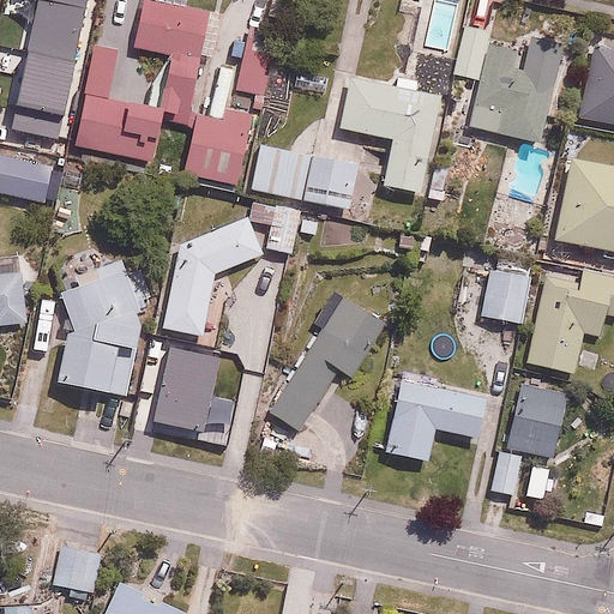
[(186,175),(244,184),(254,103),(271,106),(281,31),(244,26),(238,70),(204,65),(212,6),(172,0),(138,0),(132,44),(176,50),(168,109),(184,112),(182,121),(193,122),(186,175)]
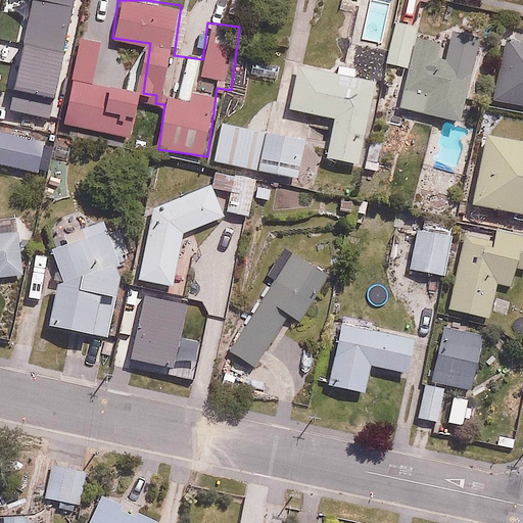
[(392,18),(395,0),(365,0),(358,37),(388,43),(392,18)]
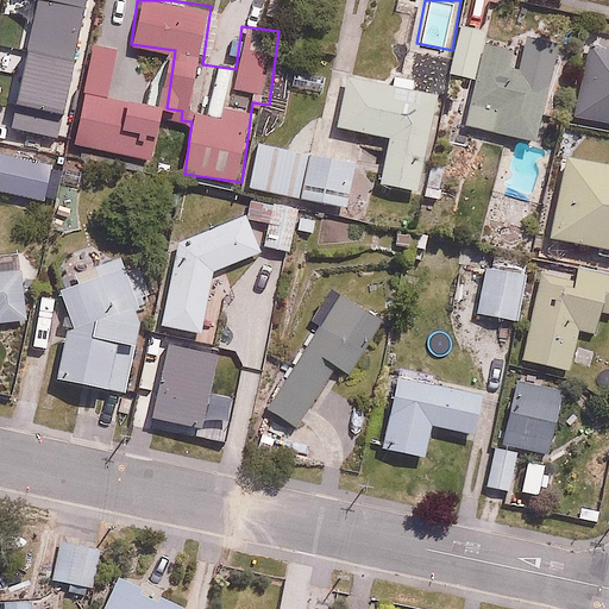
[(540,140),(558,52),(491,39),(494,29),(457,22),(452,50),(447,70),(482,77),(472,127),(540,140)]
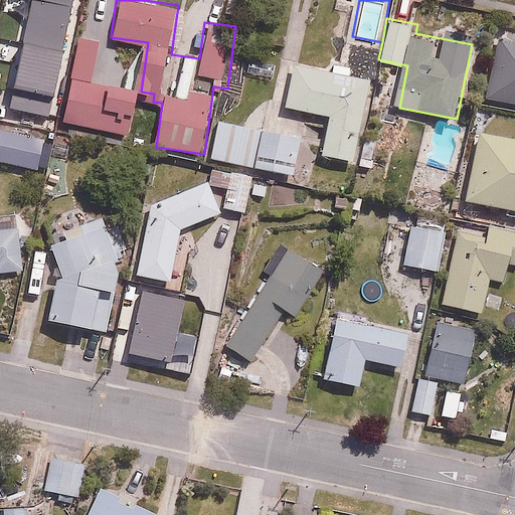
[(514,35),(500,33),(488,101),(514,105),(514,35)]
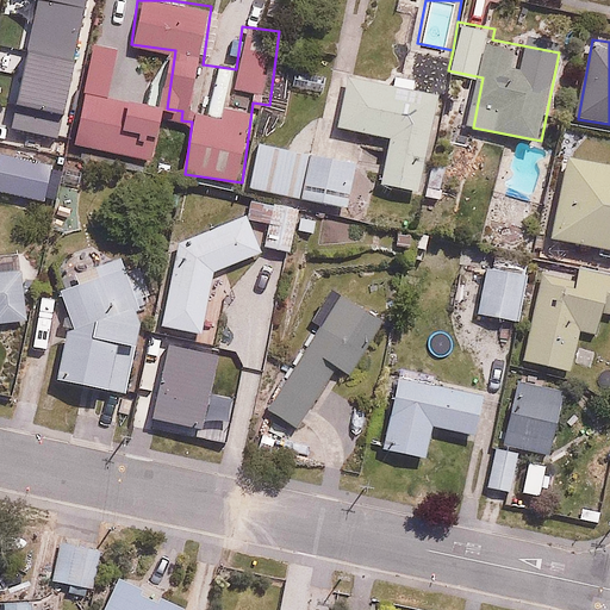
[(113,93),(122,47),(94,42),(76,142),(155,156),(165,103),(113,93)]
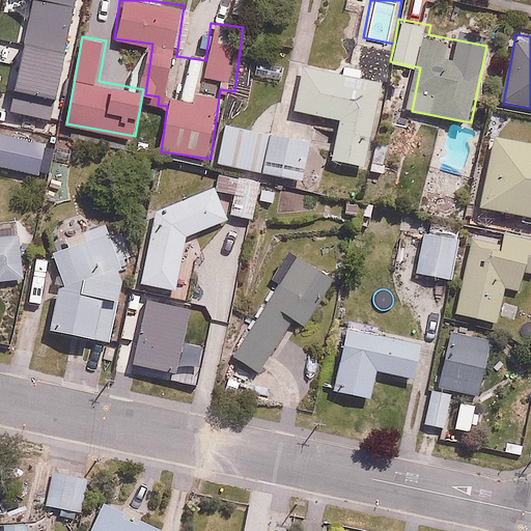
[(304,63),(297,110),(340,117),(334,160),(372,166),(387,78),(304,63)]
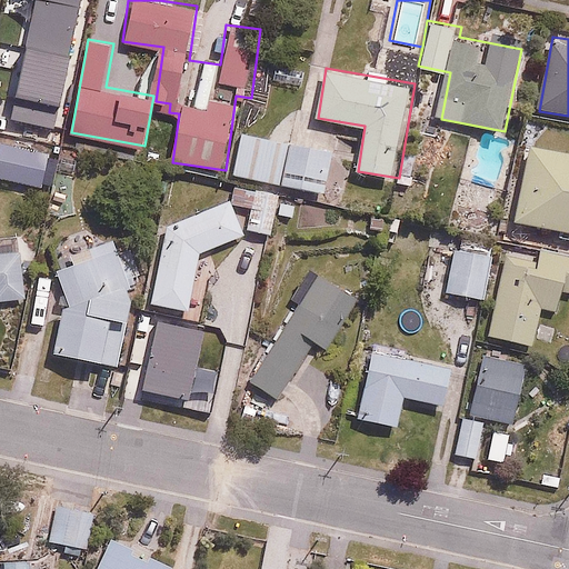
[(340,147),(242,132),(236,177),(333,191),(340,147)]
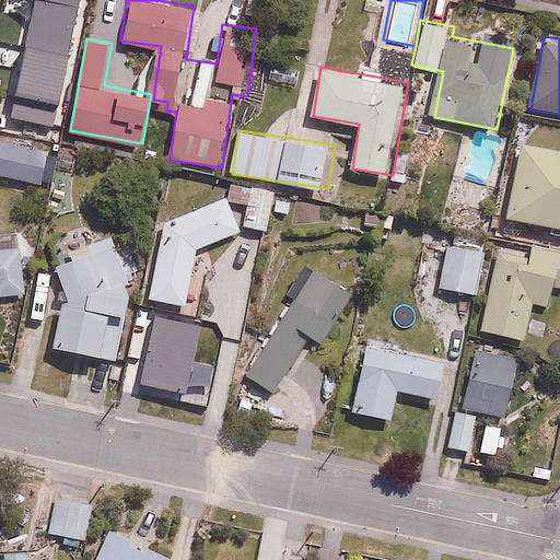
[(559,147),(522,139),(506,217),(559,226),(559,147)]
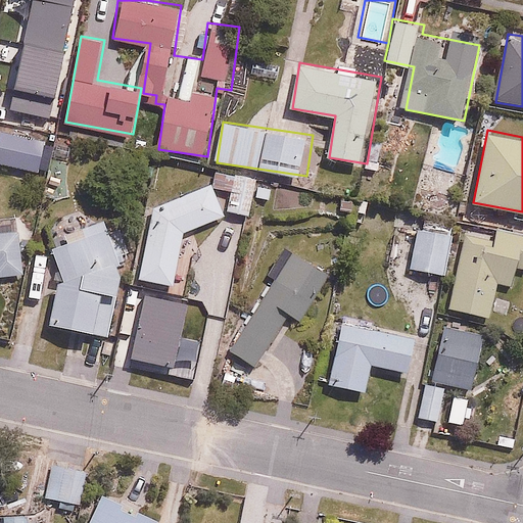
[(46,141),(1,132),(0,135),(0,162),(41,171),(46,141)]
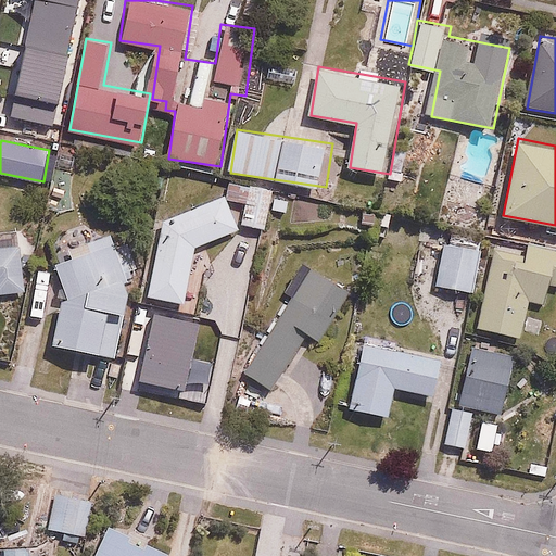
[(269,229),(277,186),(253,181),(245,225),(269,229)]
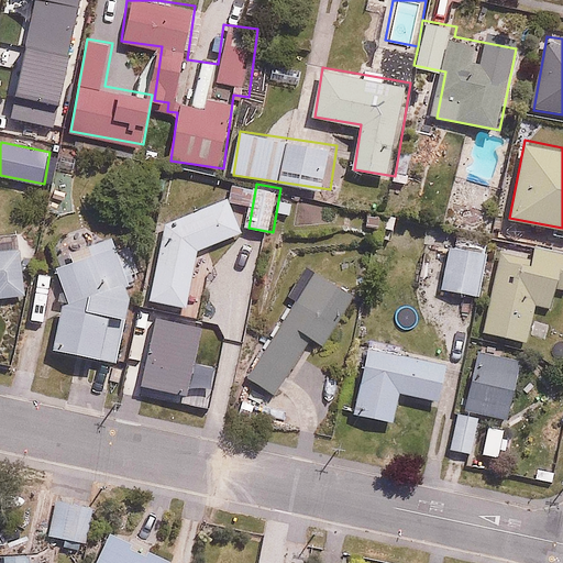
[(244,232),(230,195),(163,220),(150,299),(189,306),(199,250),(244,232)]
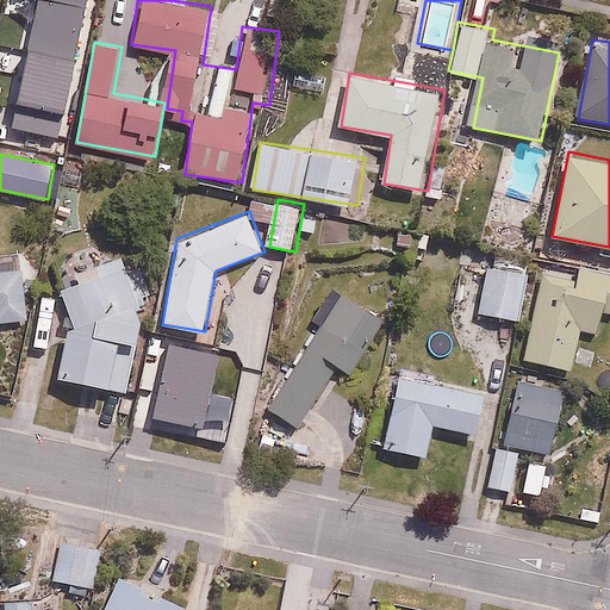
[(141,348),(145,324),(139,305),(154,300),(138,250),(101,262),(94,241),(54,255),(73,316),(60,379),(126,393),(134,362),(117,359),(120,343),(141,348)]
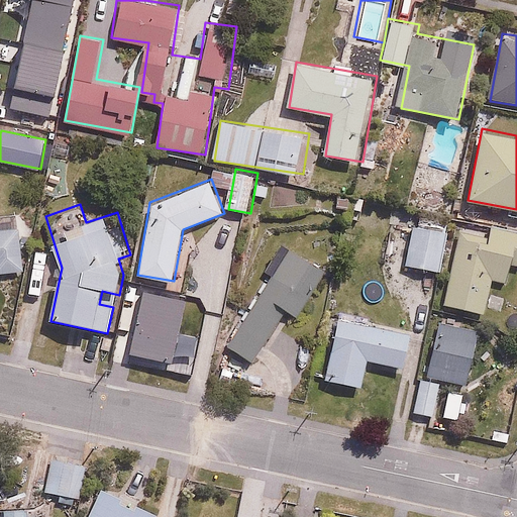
[(516,267),(516,230),(459,221),(445,305),(485,312),(491,281),(507,284),(510,266),(516,267)]
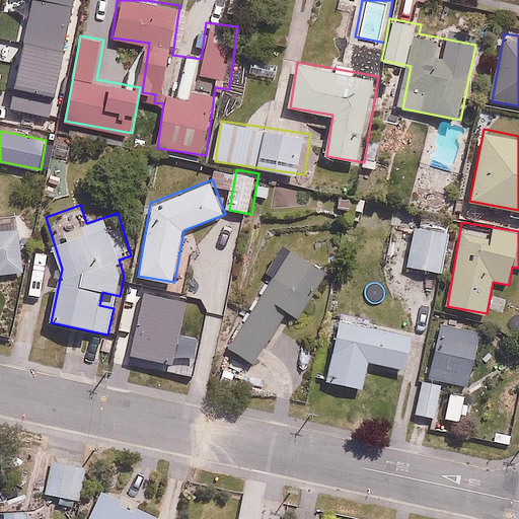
[(442,273),(449,232),(413,226),(405,267),(442,273)]
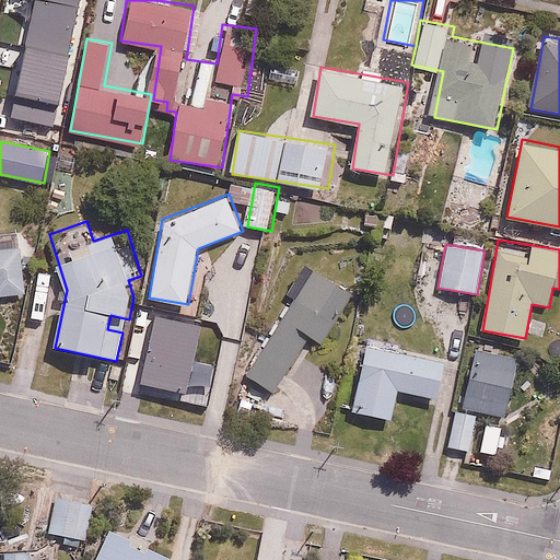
[(0,247),(0,294),(25,293),(22,246),(0,247)]
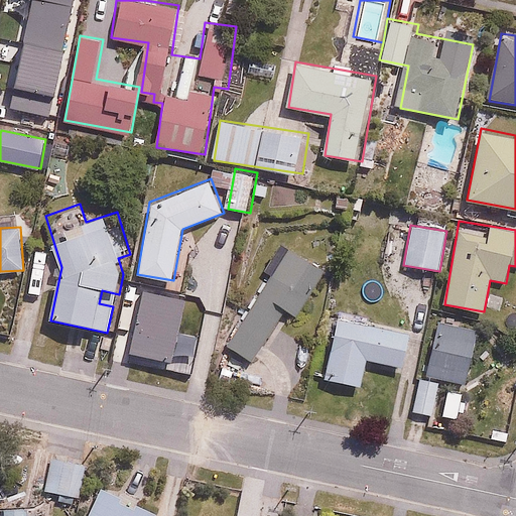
[(299,318),(332,269),(292,244),(228,346),(255,363),(288,311),(299,318)]
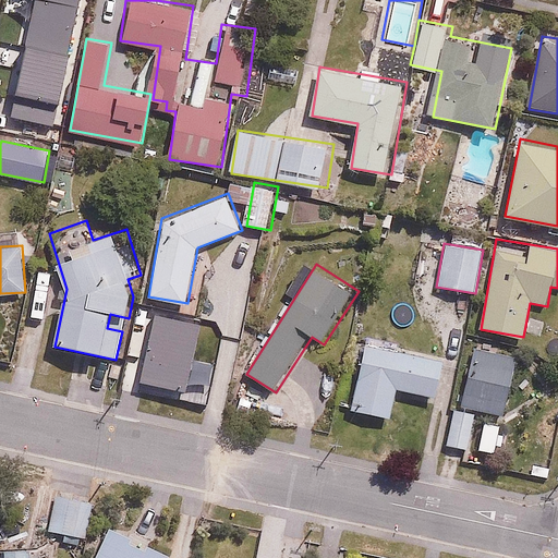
[(48,314),(53,268),(36,266),(32,312),(48,314)]
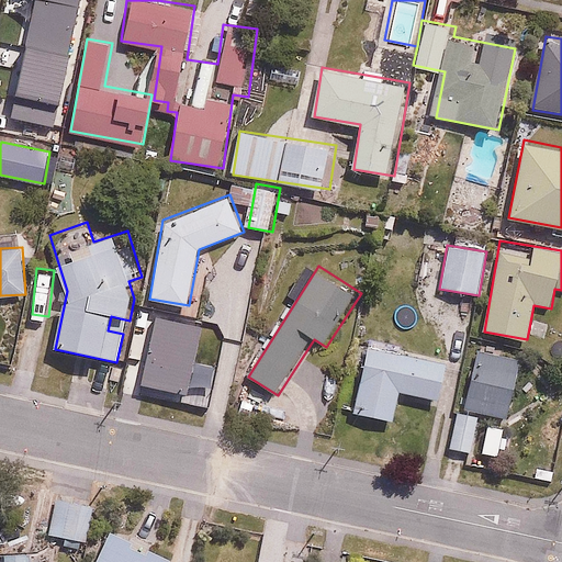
[(133,388),(197,396),(213,386),(221,332),(143,321),(133,388)]
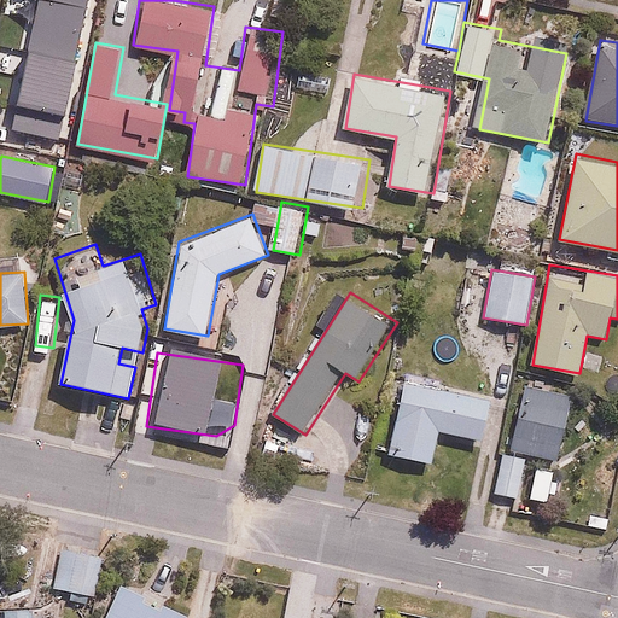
[(482,439),(493,391),(408,373),(389,456),(431,466),(439,430),(482,439)]
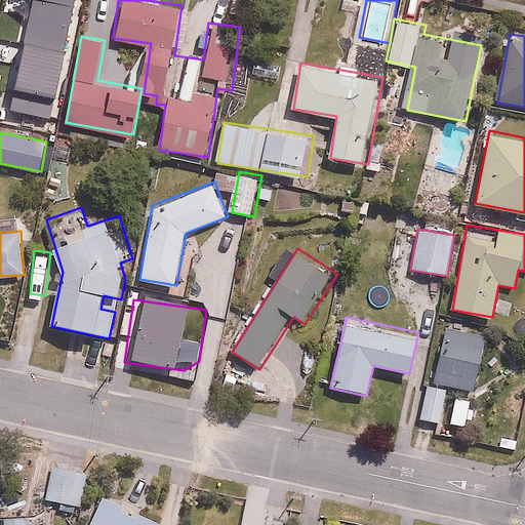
[(425,377),(418,418),(440,421),(446,385),(453,386),(450,404),(474,408),(486,330),(445,324),(436,379),(425,377)]
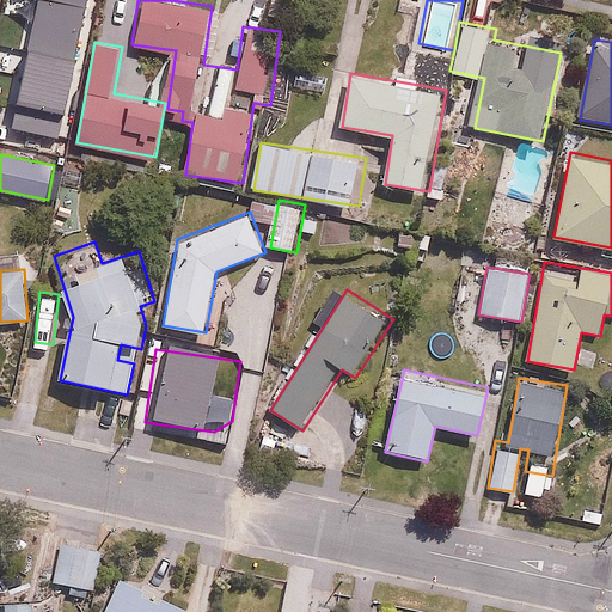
[(96,588),(99,548),(67,544),(63,586),(96,588)]
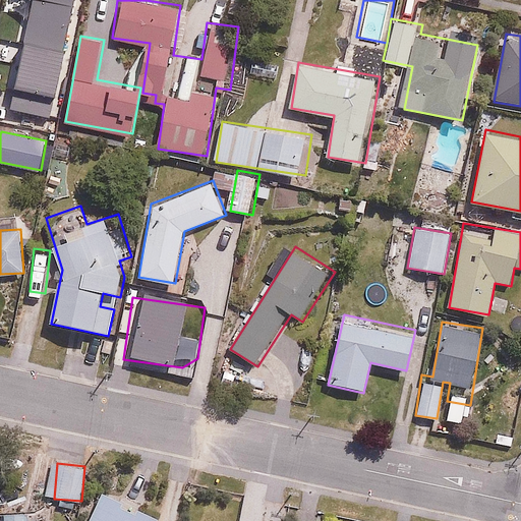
[(159,520),(108,493),(91,520),(159,520)]
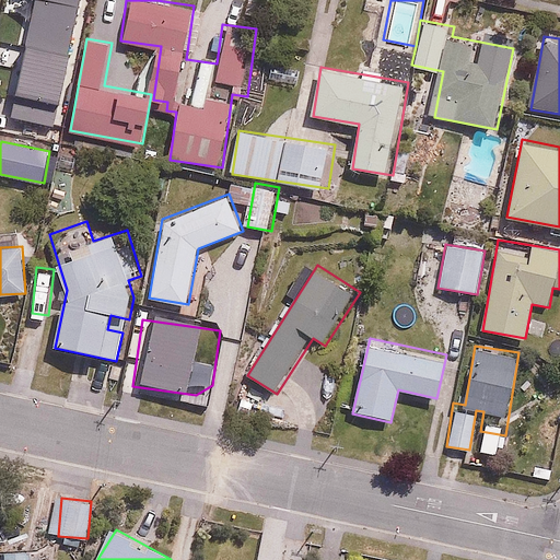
[(55,559),(55,549),(6,551),(6,559),(55,559)]
